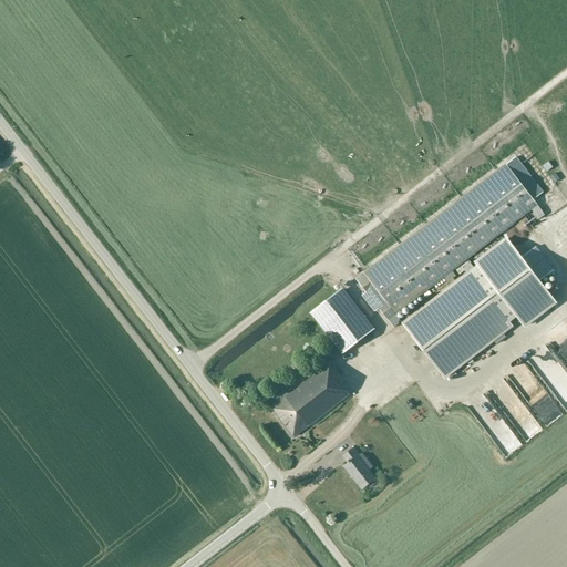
[(366,275),(358,281),(367,292),(362,296),(374,311),(379,308),(394,328),(399,325),(400,320),(394,313),(395,312),(526,212),(536,204),(507,166),(366,275)]
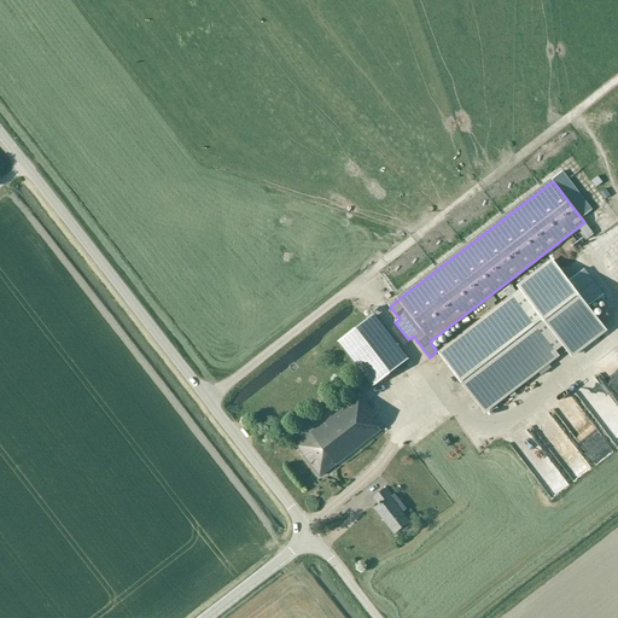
[(563,347),(570,356),(607,328),(558,262),(438,353),(485,414),(560,356),(557,351),(563,347)]
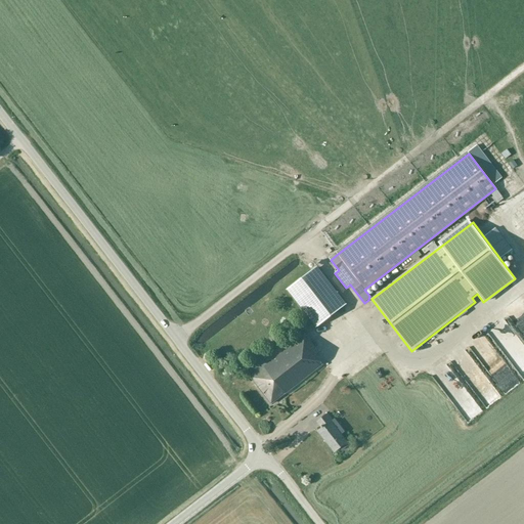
[(423,254),(434,245),(431,241),(420,250),(423,254)]
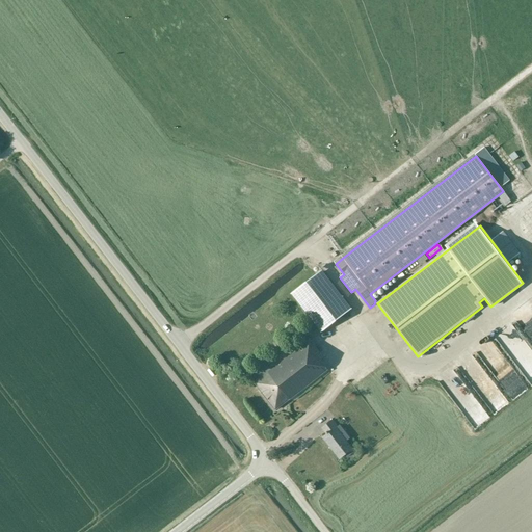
[(293,294),(321,331),(351,308),(323,270),(293,294)]
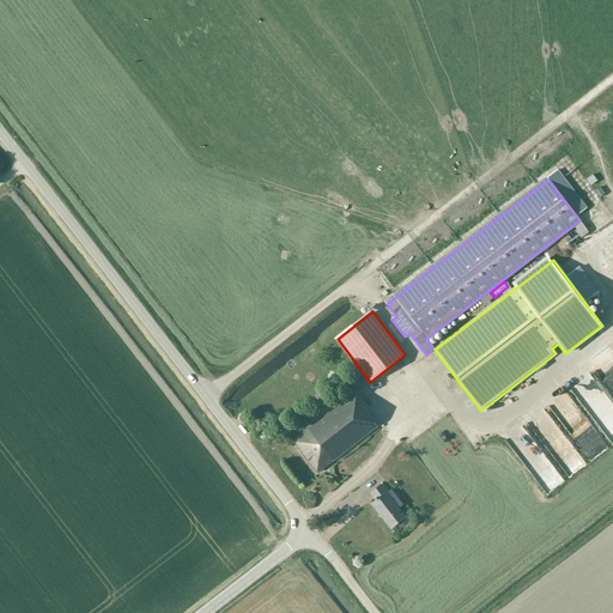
[(371,411),(365,402),(357,392),(337,407),(331,399),(295,426),(301,435),(293,441),(317,472),(378,425),(368,412),(371,411)]
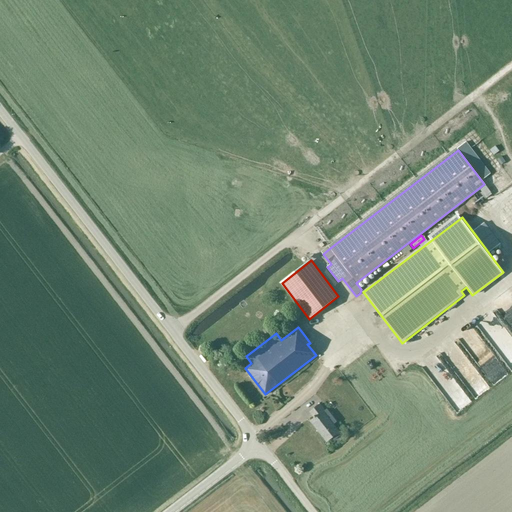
[(345,403),(348,408),(355,405),(352,399),(345,403)]
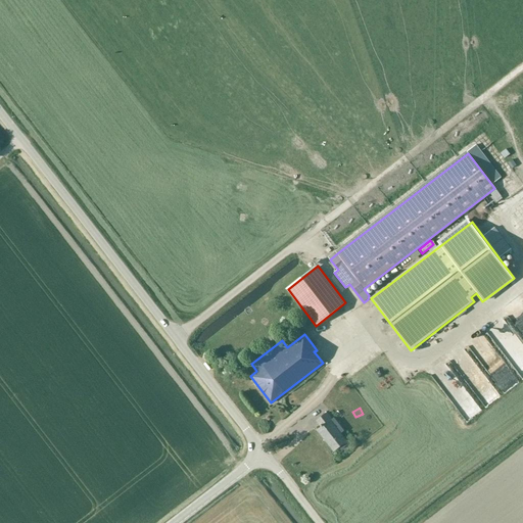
[(328,413),(317,421),(321,427),(318,430),(334,452),(339,446),(341,448),(346,444),(345,442),(347,440),(341,433),(331,420),(332,418),(328,413)]
